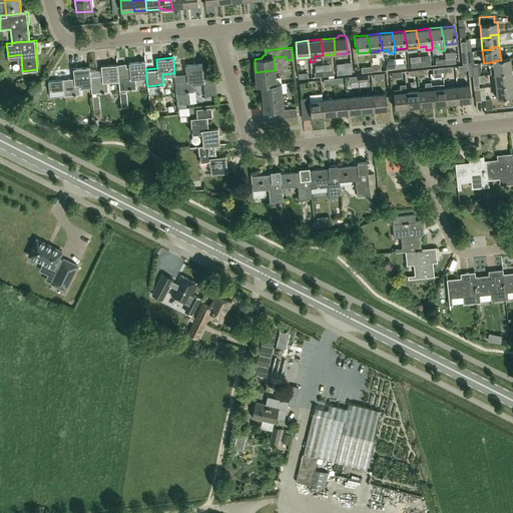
[(500,59),(501,60),(493,61),(494,62),(494,68),(489,68),(490,74),(495,74),(504,73),(504,71),(512,71),(510,58),(501,59),(500,59)]
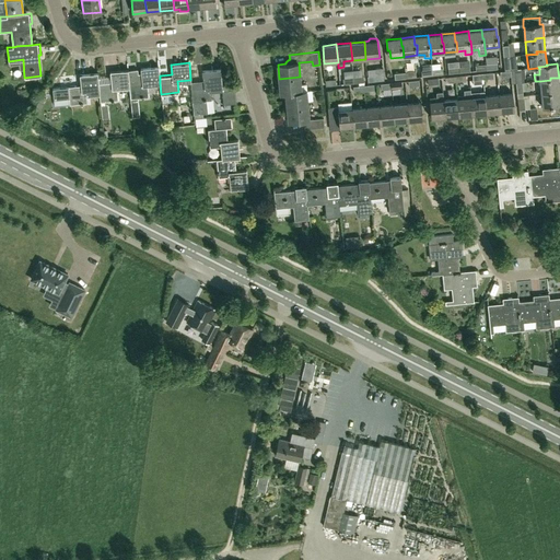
[(160,83),(160,76),(159,66),(141,67),(141,73),(139,73),(138,68),(128,69),(129,79),(130,86),(129,86),(130,97),(148,95),(147,84),(160,83)]
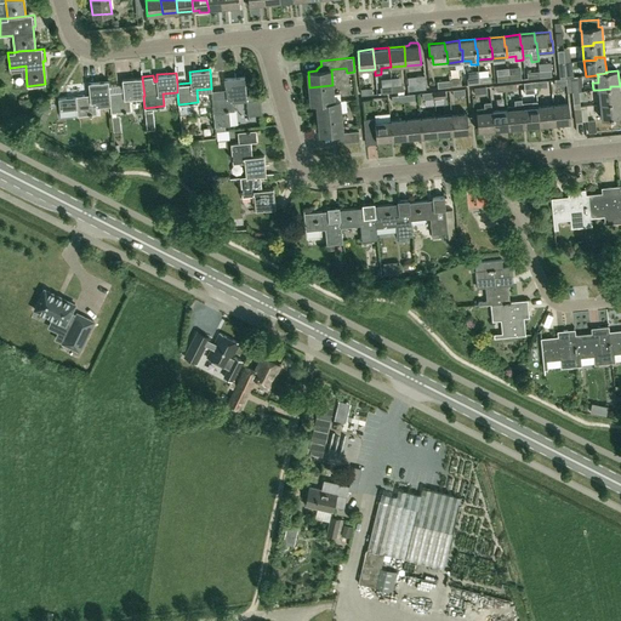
[(479,77),(480,84),(491,83),(490,73),(479,74),(479,77)]
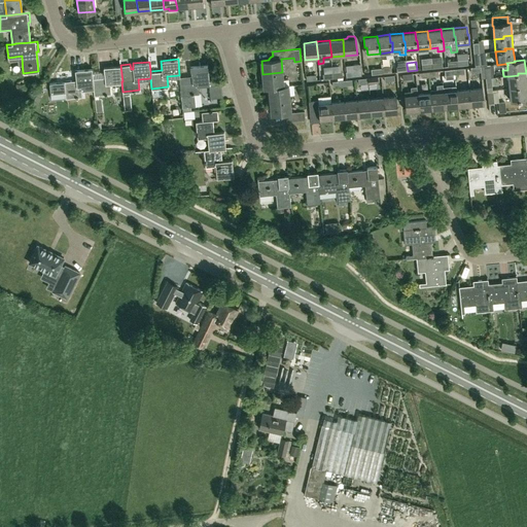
[(198,94),(198,86),(209,85),(209,81),(209,80),(207,64),(189,66),(190,76),(179,77),(182,107),(190,106),(196,106),(194,94),(198,94)]
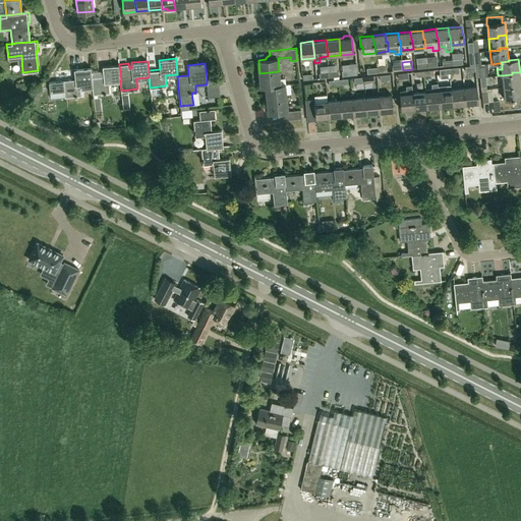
[(357,74),(356,63),(342,64),(342,71),(341,70),(342,76),(357,74)]
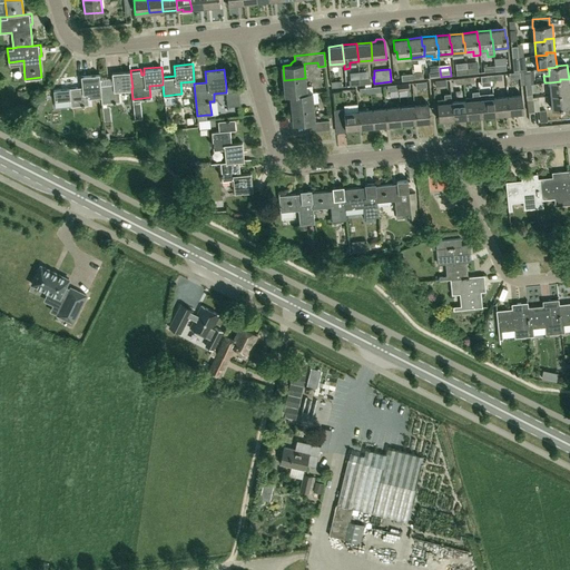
[(114,82),(100,84),(101,90),(100,90),(101,97),(101,101),(120,100),(119,89),(131,88),(133,88),(131,80),(130,70),(112,71),(114,82)]
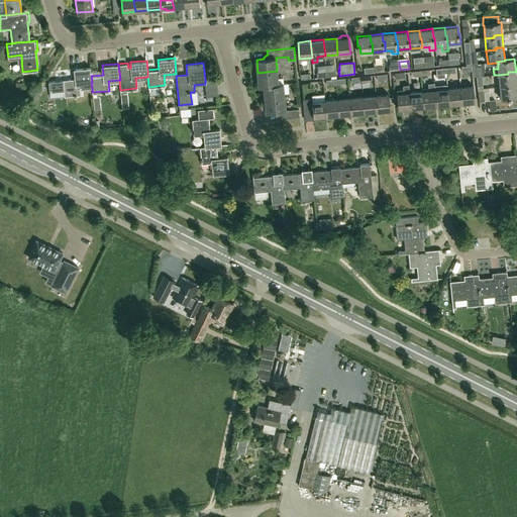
[(473,65),(474,77),(477,77),(484,76),(484,72),(485,72),(484,64),(481,64),(475,64),(473,65)]
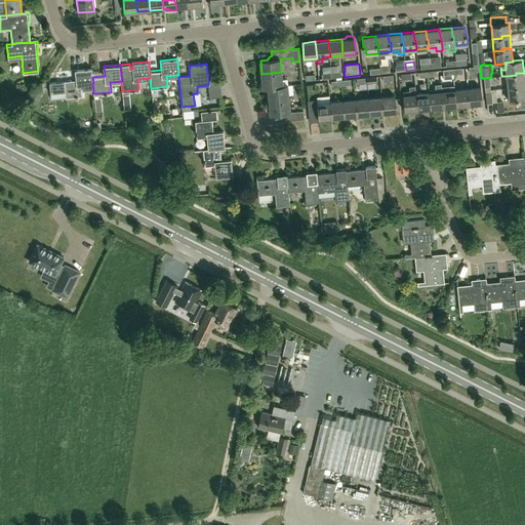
[(479,78),(481,78),(480,66),(474,67),(469,68),(470,73),(478,72),(479,78)]
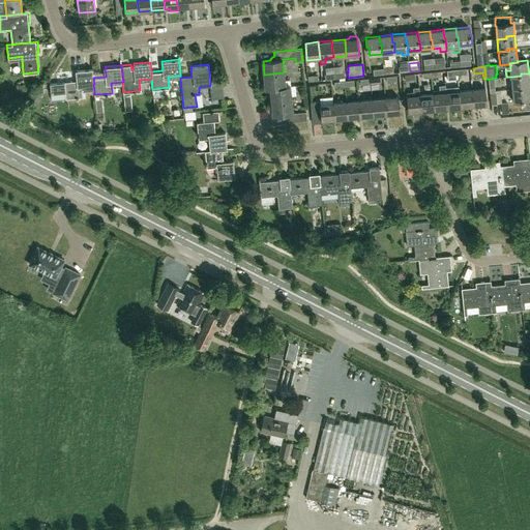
[(93,84),(94,84),(93,78),(92,67),(76,69),(77,80),(64,81),(50,83),(51,92),(65,91),(65,97),(82,96),(82,91),(94,90),(93,84)]
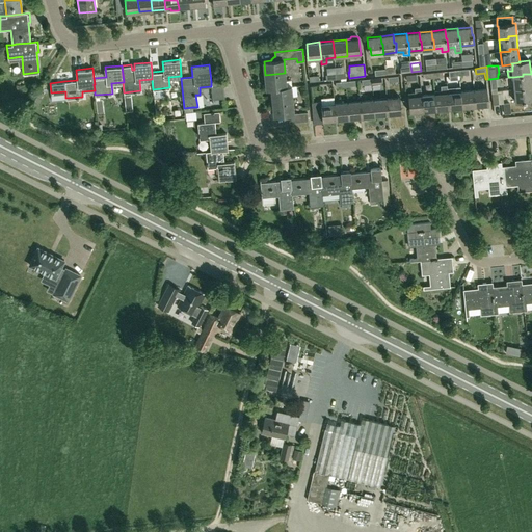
[(457,75),(460,75),(459,70),(449,71),(450,80),(458,80),(457,75)]
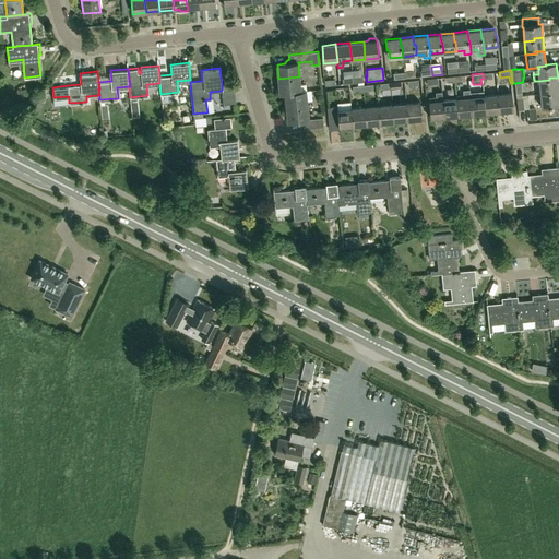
[(285,93),(306,91),(306,84),(300,84),(299,76),(278,79),(280,94),(285,93)]
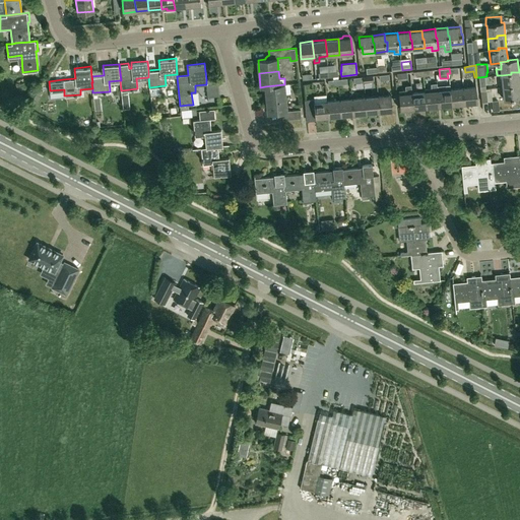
[(511,72),(511,74),(502,75),(503,87),(512,87),(512,85),(519,84),(519,72),(511,72)]
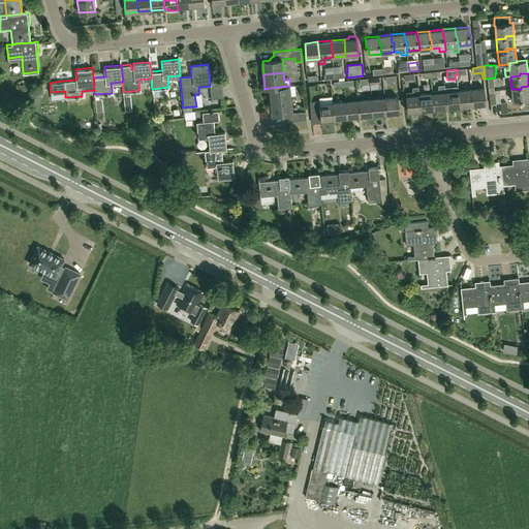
[(494,86),(498,85),(498,78),(495,78),(488,79),(489,88),(494,88),(494,86)]
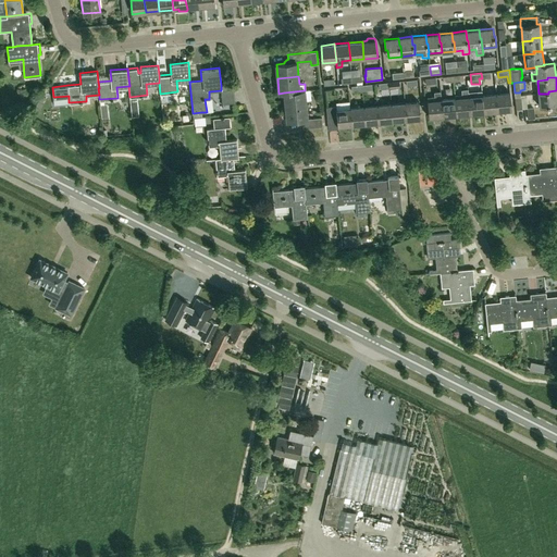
[(233,84),(221,85),(221,86),(221,90),(223,103),(235,102),(234,89),(233,89),(233,84)]
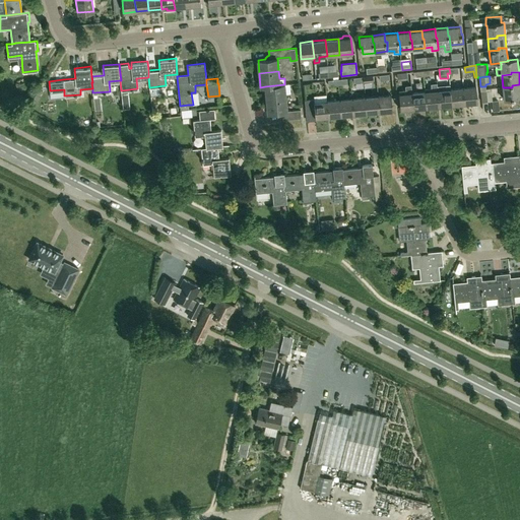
[(440,107),(438,90),(437,83),(431,83),(431,87),(425,88),(425,91),(426,91),(427,108),(440,107)]
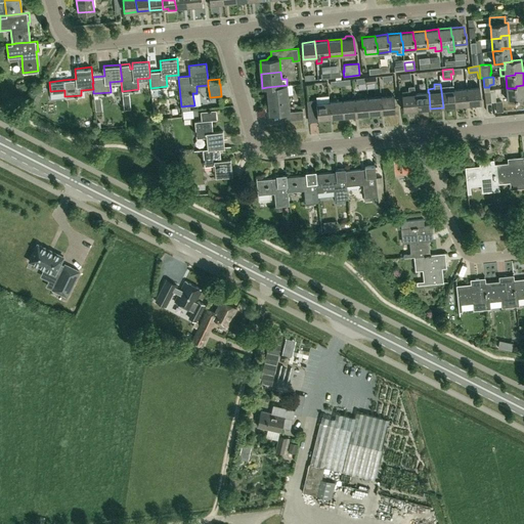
[(287,85),(267,87),(269,100),(270,114),(281,113),(282,121),(304,120),(303,111),(290,112),(289,98),(287,85)]
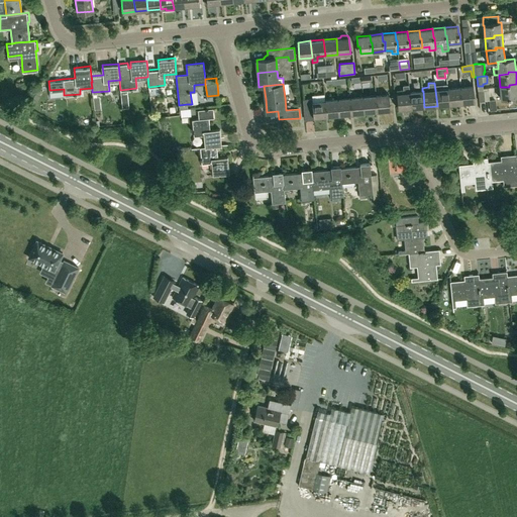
[(509,87),(500,87),(501,100),(511,99),(511,98),(516,97),(516,85),(516,84),(509,85),(509,87)]
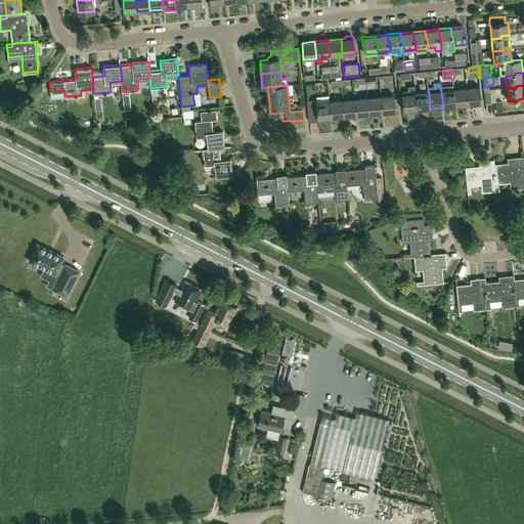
[(418,110),(416,93),(415,86),(408,87),(408,91),(402,91),(402,94),(404,112),(418,110)]
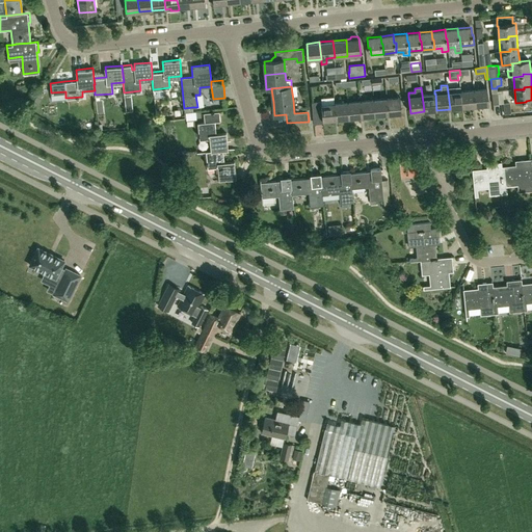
[(475,89),(476,106),(489,105),(487,88),(475,89)]
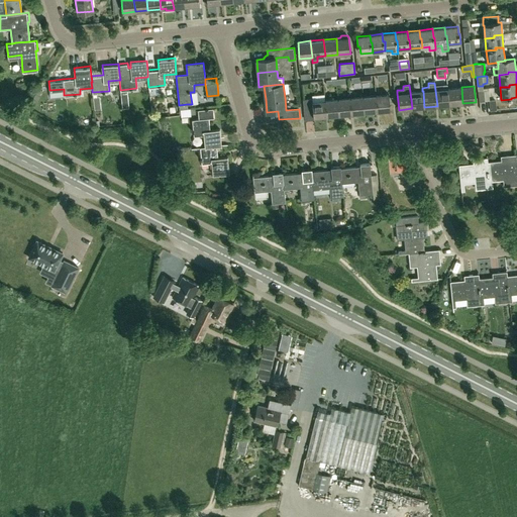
[(450,105),(462,103),(461,87),(448,88),(450,105)]
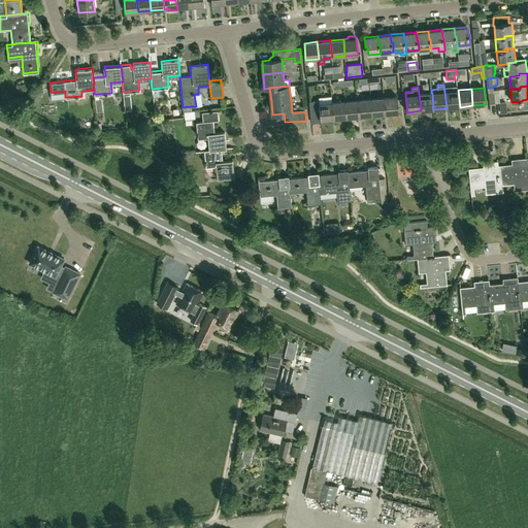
[(447,108),(460,107),(458,90),(444,92),(447,108)]
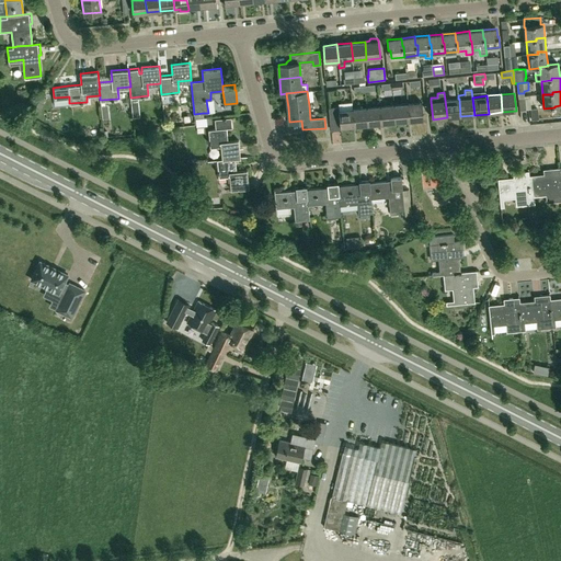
[(530,109),(531,109),(530,98),(518,99),(519,111),(530,109)]
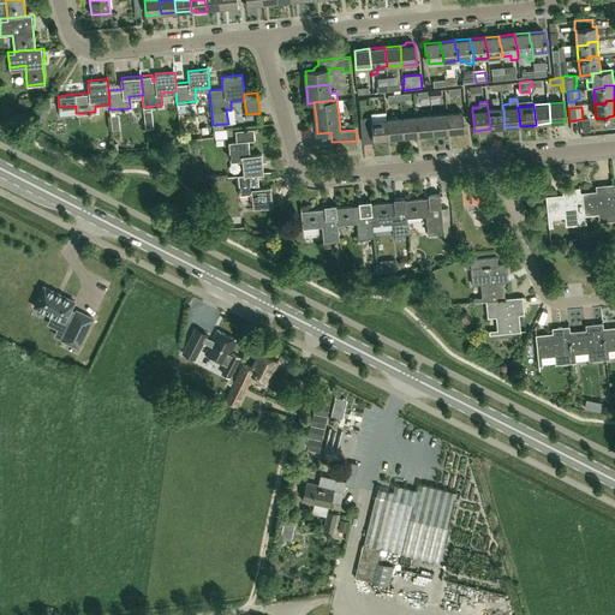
[(505,127),(503,108),(502,108),(488,109),(490,129),(505,127)]
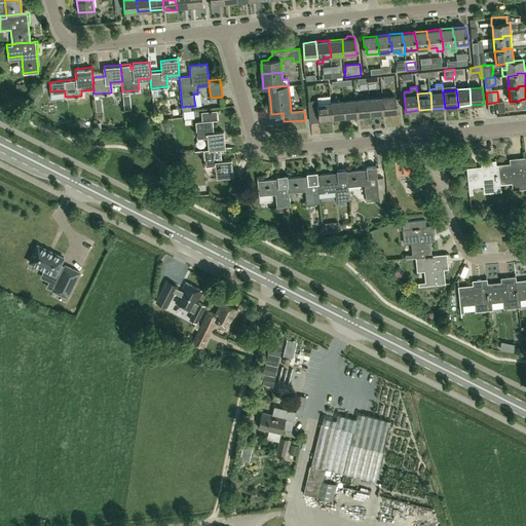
[(383,97),(384,113),(398,112),(396,96),(383,97)]
